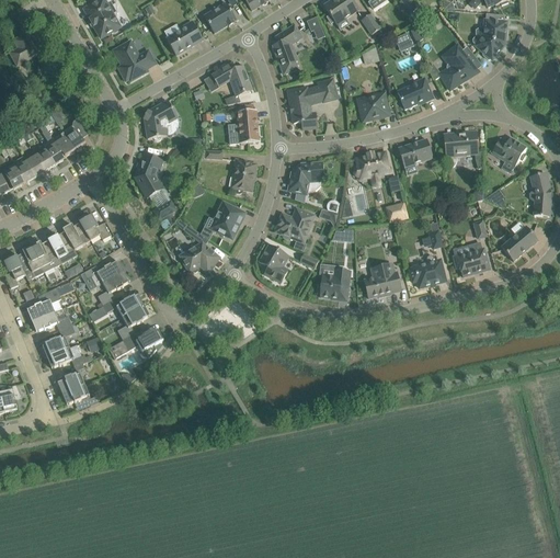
[(96,0),(93,2),(83,8),(100,36),(120,25),(115,19),(116,13),(116,9),(116,4),(115,0),(96,0)]
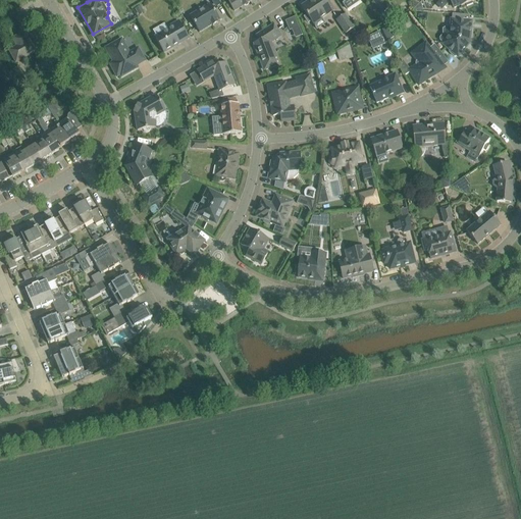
[(227,0),(233,8),(243,2),(244,3),(249,0),(227,0)]
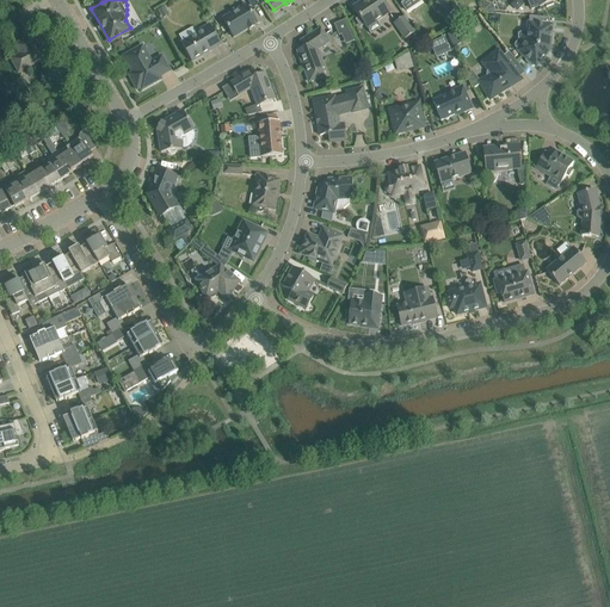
[(359,0),(352,5),(365,25),(389,10),(383,0),(359,0)]
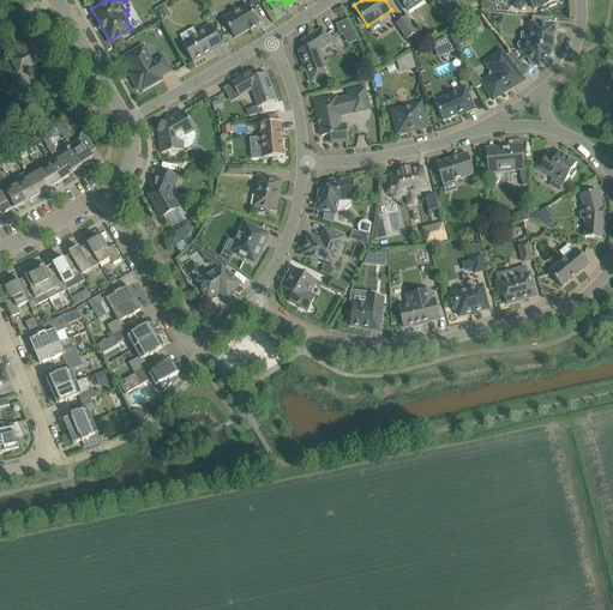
[(439,0),(449,14),(458,8),(452,0),(439,0)]
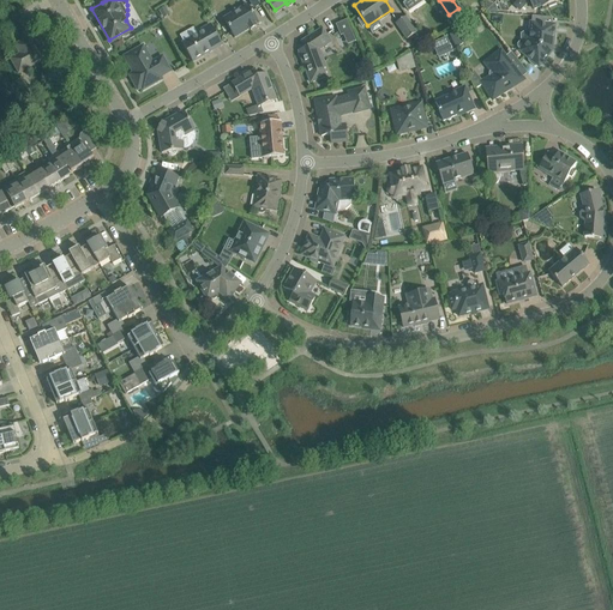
[(258,20),(252,10),(247,1),(222,16),(234,35),(248,25),(250,28),(256,24),(254,23),(258,20)]
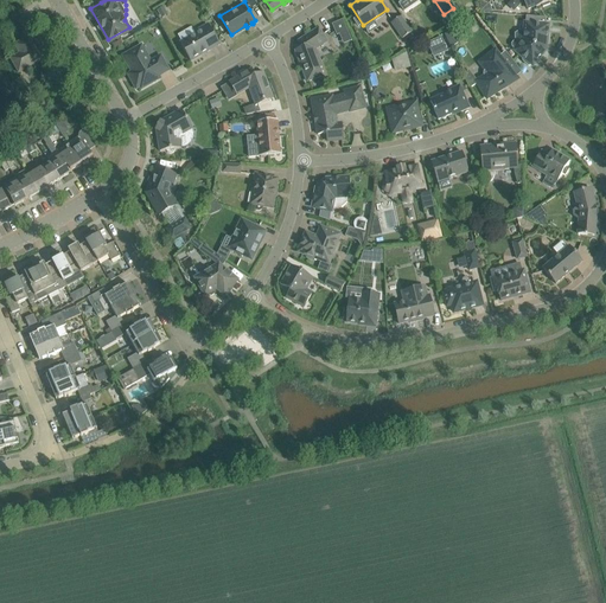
[(412,30),(401,14),(390,21),(401,37),(412,30)]
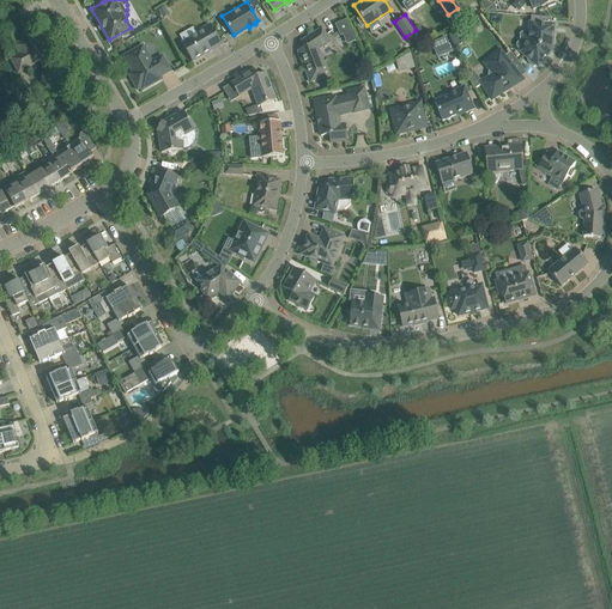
[(334,34),(339,44),(356,36),(346,16),(334,22),(339,31),(334,34)]
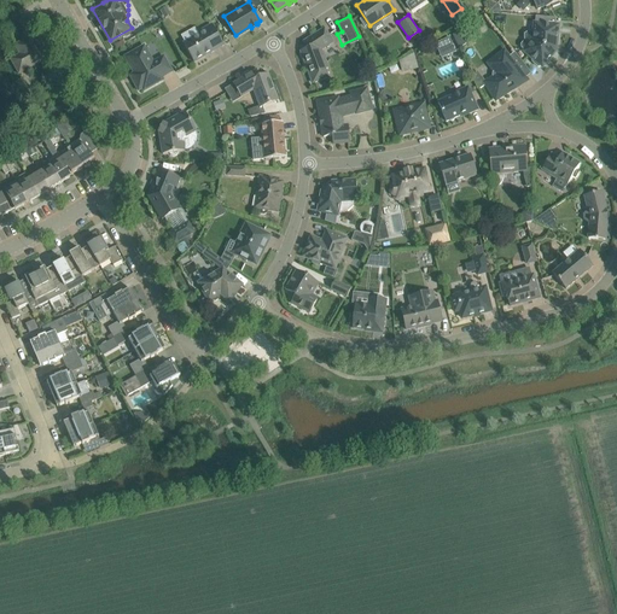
[(524,47),(523,48),(533,57),(531,58),(531,59),(537,64),(539,64),(540,63),(541,64),(553,51),(551,50),(553,45),(556,45),(557,23),(545,22),(533,21),(533,28),(528,28),(523,31),(524,36),(529,41),(524,47)]
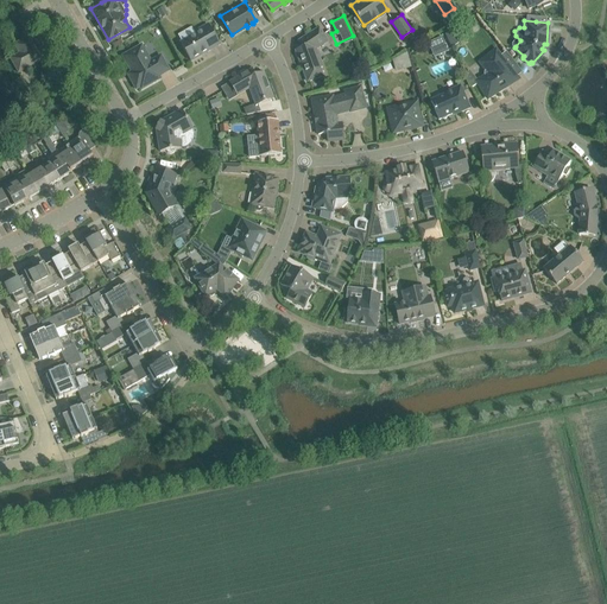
[(207,21),(194,29),(195,31),(179,40),(190,58),(219,42),(207,21)]
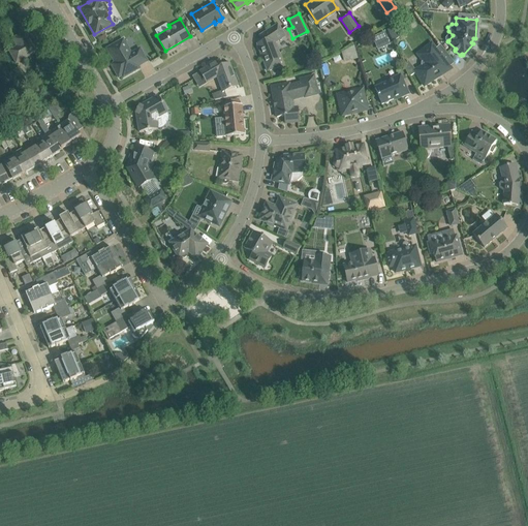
[(392,38),(398,35),(396,31),(402,28),(399,21),(386,27),(392,38)]
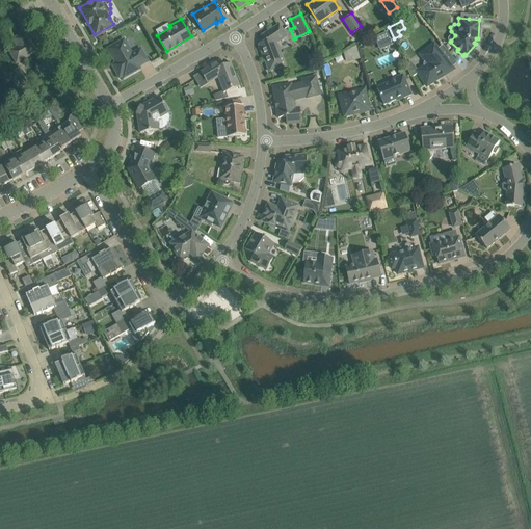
[(261,33),(264,40),(258,42),(268,69),(282,64),(279,57),(282,56),(275,41),(286,33),(279,22),(261,33)]
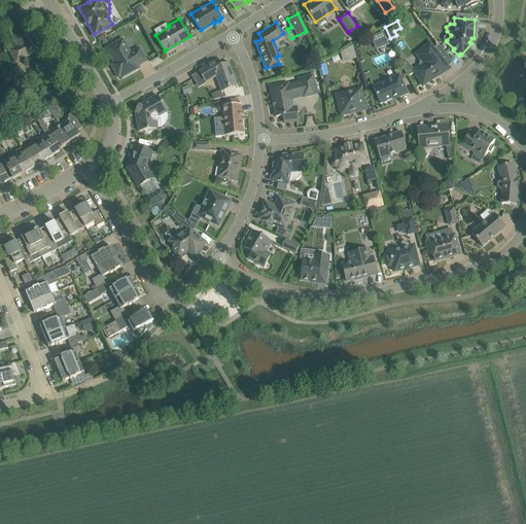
[(11,37),(15,44),(7,48),(14,62),(36,49),(25,29),(11,37)]
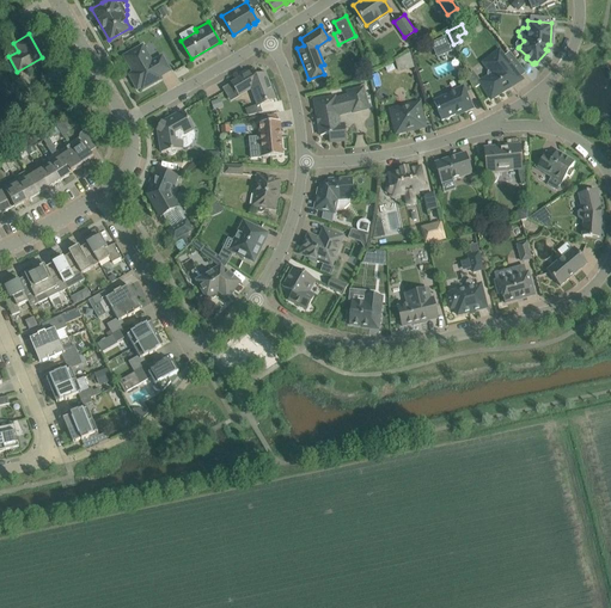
[(433,48),(447,42),(444,35),(431,41),(433,48)]
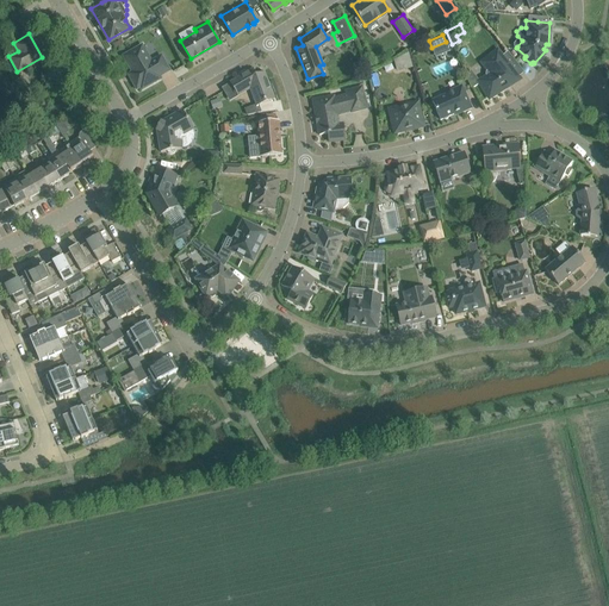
[(141,42),(132,48),(122,54),(131,69),(128,72),(136,87),(140,85),(141,87),(161,76),(159,74),(169,68),(161,52),(150,58),(141,42)]
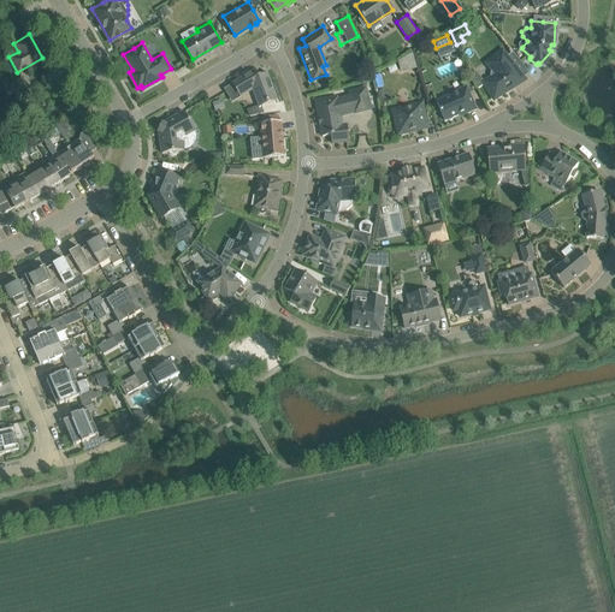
[(502,48),(485,60),(495,72),(482,79),(494,97),(525,77),(525,76),(502,48)]
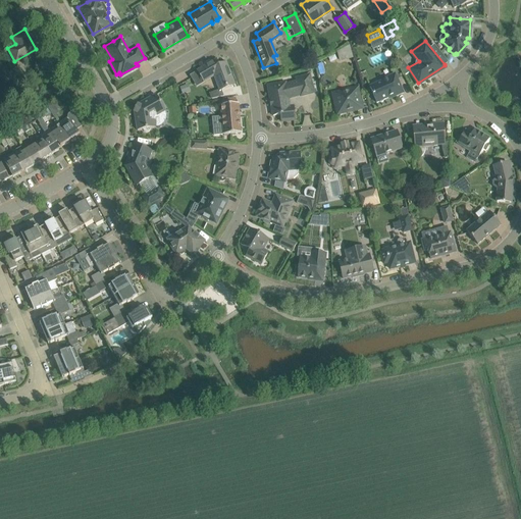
[(346,56),(352,54),(349,43),(337,50),(339,53),(345,51),(346,56)]
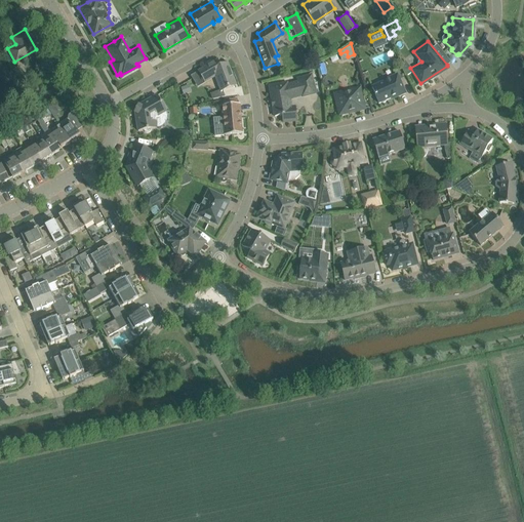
[(218,56),(189,74),(190,75),(198,70),(203,78),(215,73),(220,88),(234,83),(235,85),(236,85),(226,58),(225,58),(227,64),(222,66),(217,58),(218,57),(218,56)]
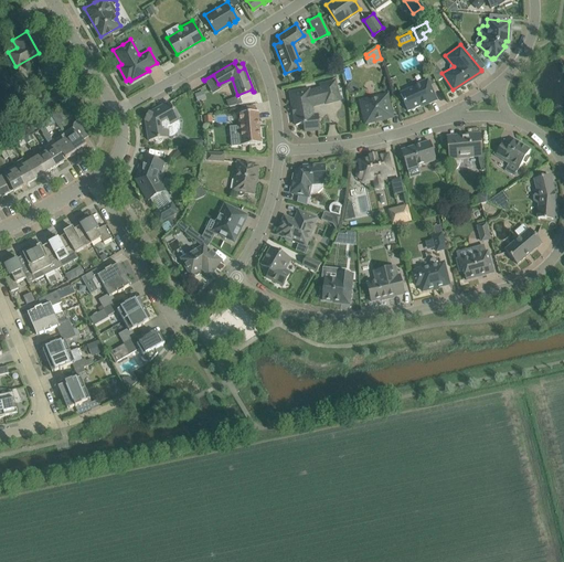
[(427,77),(412,84),(412,86),(400,92),(407,108),(408,108),(411,108),(414,107),(415,105),(421,103),(425,101),(425,102),(436,97),(427,77)]
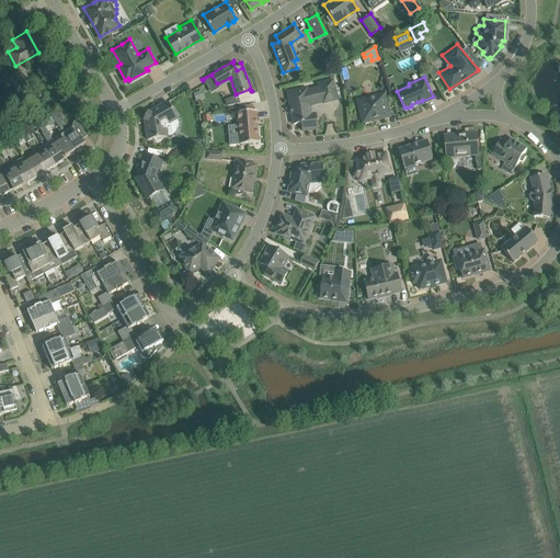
[(293,122),(300,121),(301,128),(317,126),(315,112),(310,113),(308,102),(322,100),(336,97),(332,79),(318,82),(319,86),(306,89),(306,87),(287,90),(289,105),(289,106),(290,106),(290,111),(289,111),(290,112),(293,122)]
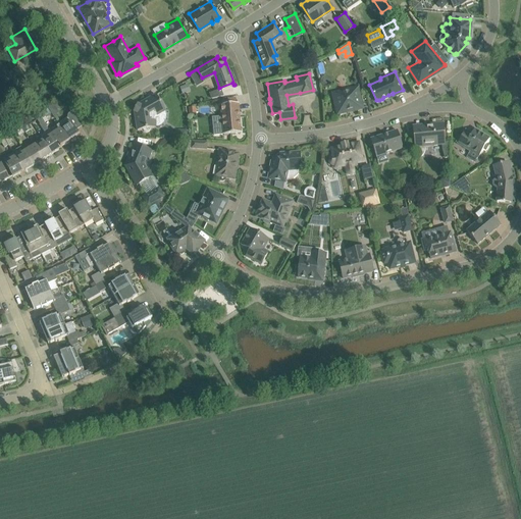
[(340,89),(331,91),(333,100),(334,99),(337,111),(361,106),(357,86),(341,90),(340,89)]
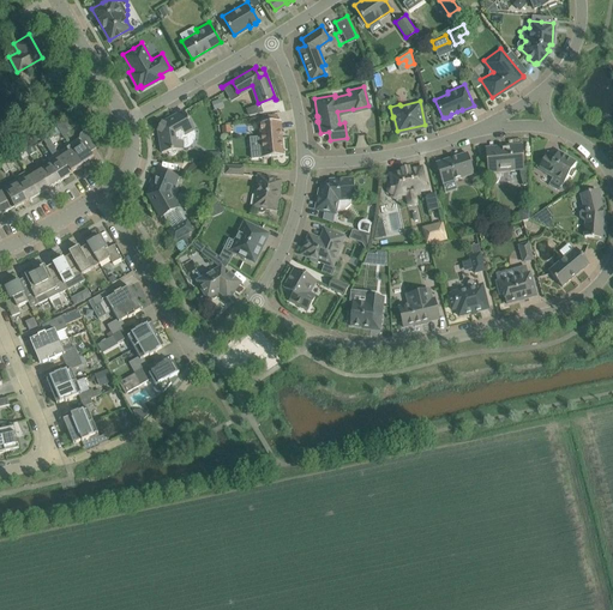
[(157,127),(156,128),(157,130),(161,150),(167,150),(169,151),(170,151),(173,151),(175,150),(176,148),(182,148),(180,134),(193,127),(188,119),(182,108),(162,120),(161,120),(160,121),(157,127)]
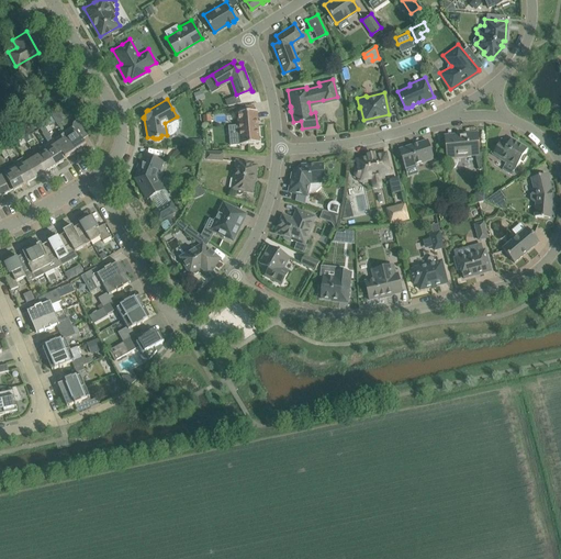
[(238,123),(227,124),(229,143),(258,141),(257,122),(256,122),(255,119),(257,119),(256,109),(237,111),(238,123)]
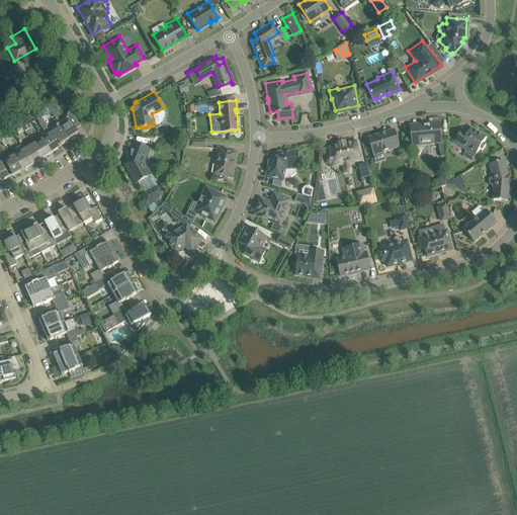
[(47,105),(52,113),(58,109),(53,101),(47,105)]
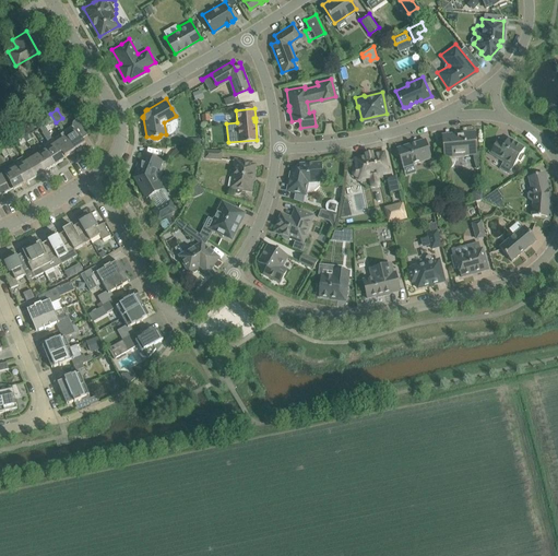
[(74,150),(81,145),(81,144),(83,143),(85,142),(81,137),(86,132),(83,127),(78,116),(72,119),(72,123),(62,130),(74,150)]
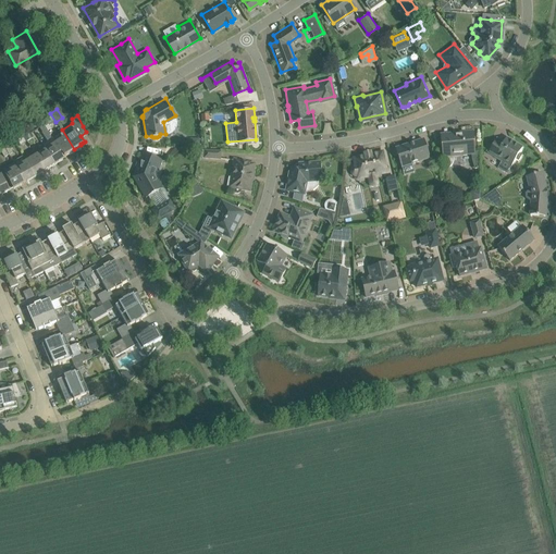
[(62,130),(57,133),(51,136),(64,156),(74,149),(62,130)]
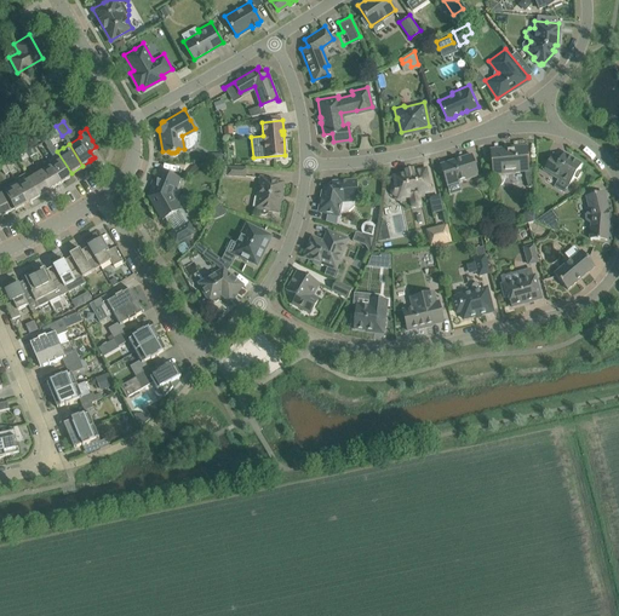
[(526,144),(505,145),(491,148),(491,153),(493,172),(494,172),(496,183),(502,182),(505,171),(528,168),(526,144)]
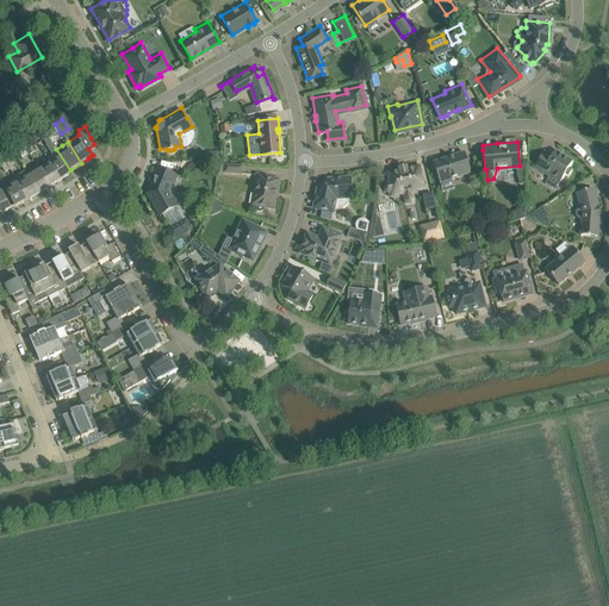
[(544,149),(534,164),(559,180),(564,172),(567,174),(571,167),(567,166),(572,158),(554,148),(552,150),(551,154),(544,149)]
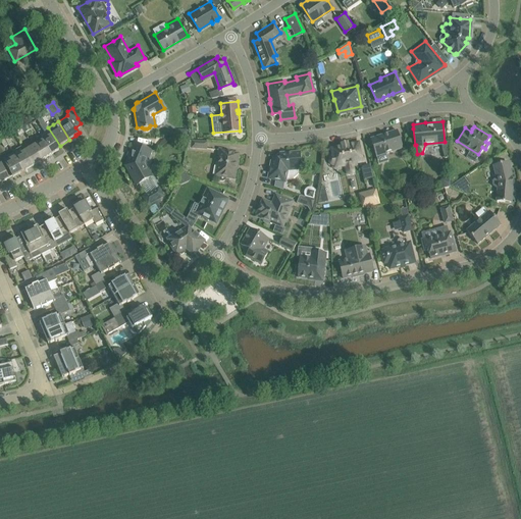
[(60,146),(48,127),(40,134),(51,152),(58,148),(57,148),(60,146)]
